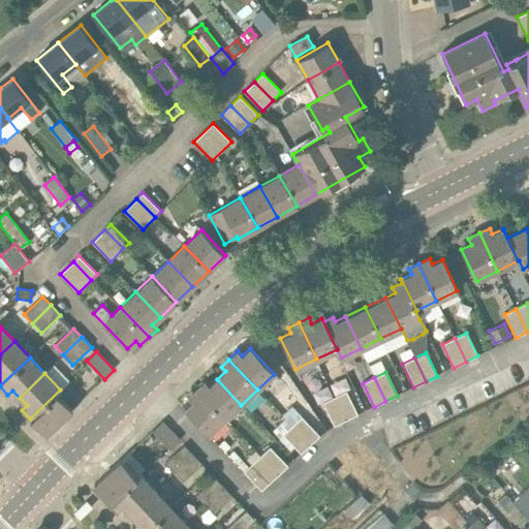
[(241,405),(217,379),(210,385),(206,381),(196,390),(225,419),(241,405)]
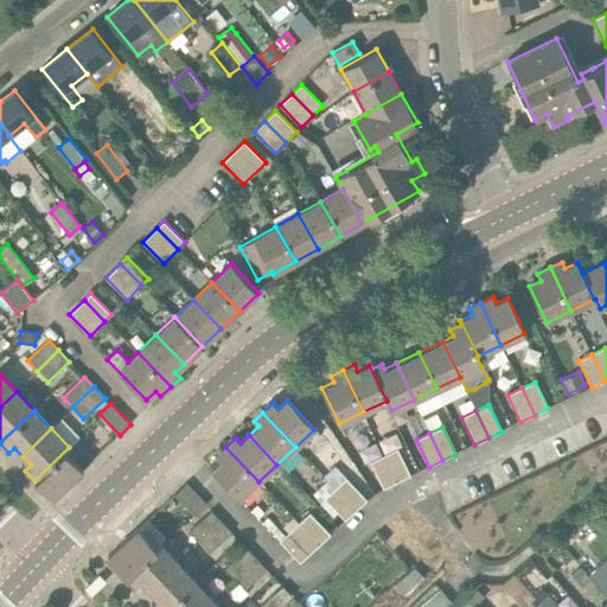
[(70,448),(69,447),(34,480),(53,499),(83,470),(66,452),(70,448)]
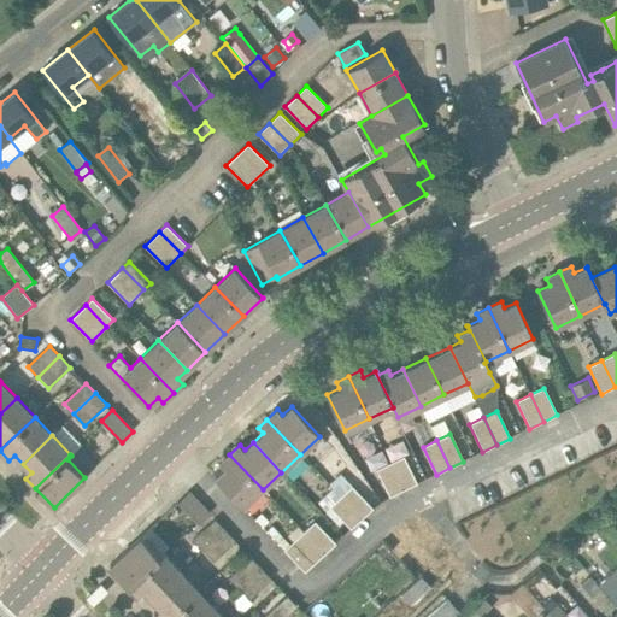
[(263,489),(229,454),(219,463),(224,469),(216,479),(242,507),(263,489)]
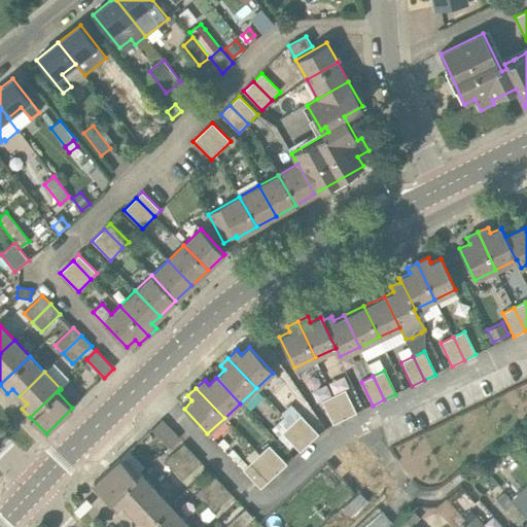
[(332,395),(345,419),(356,414),(345,390),(332,395)]
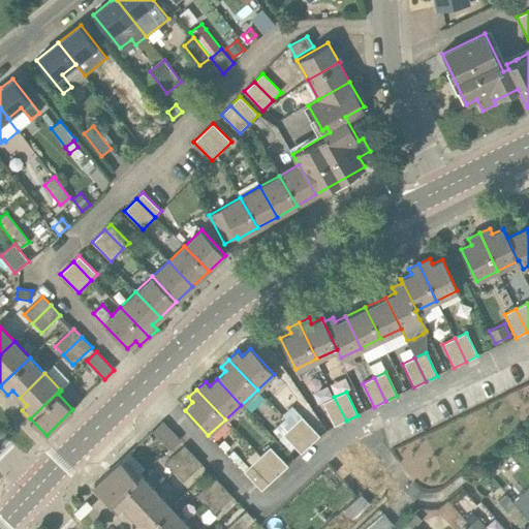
[(346,421),(334,397),(322,403),(334,427),(346,421)]
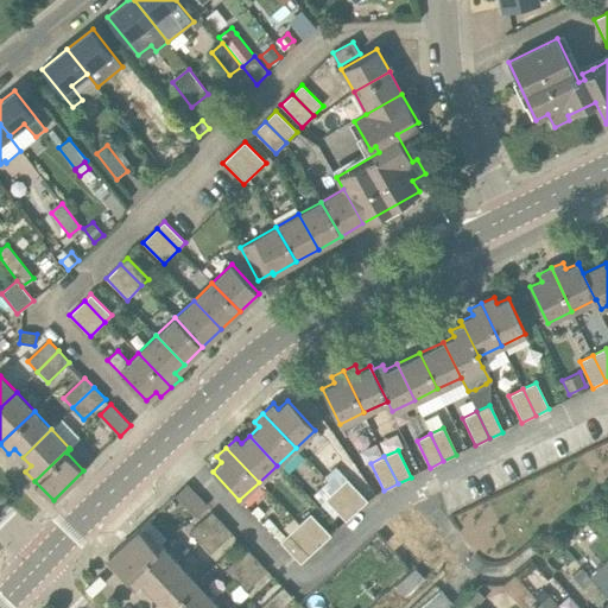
[(336,489),(356,512),(367,501),(347,480),(336,489)]
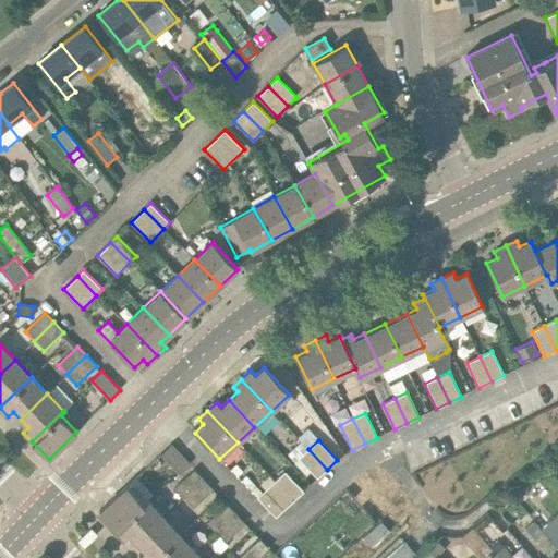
[(180,474),(190,464),(171,445),(161,455),(180,474)]
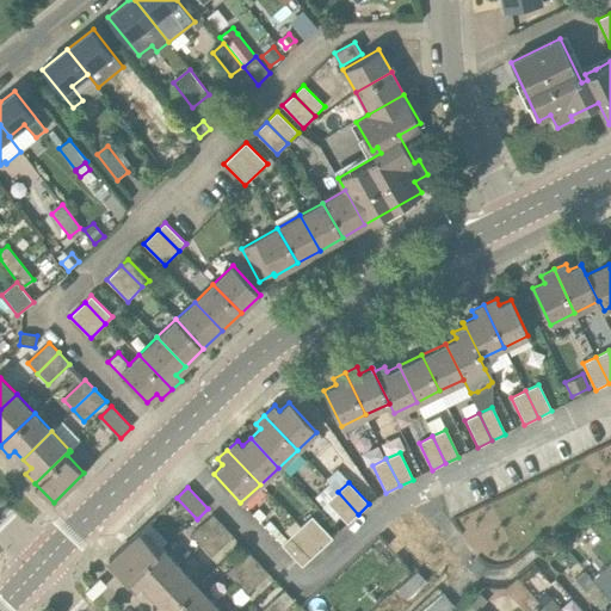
[(358,514),(338,492),(327,503),(347,524),(358,514)]
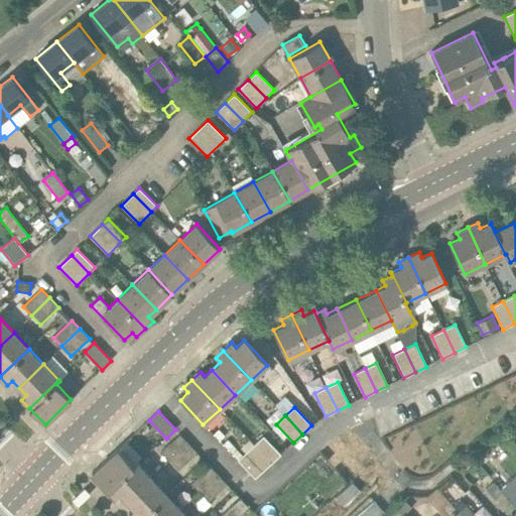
[(169,460),(187,442),(179,434),(162,452),(169,460)]
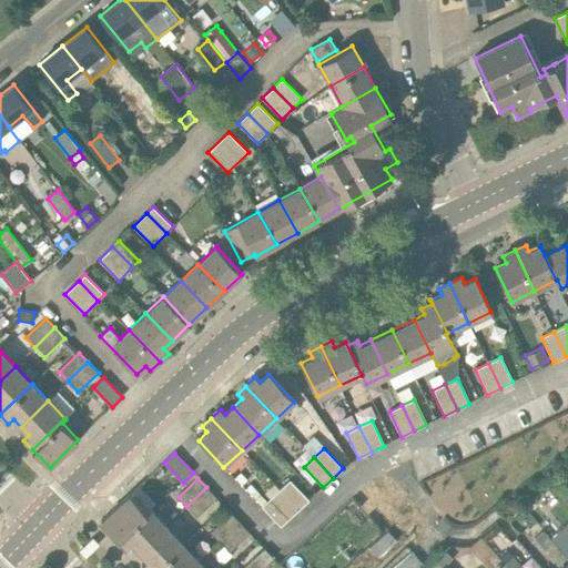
[(281,489),(300,509),(310,500),(290,480),(281,489)]
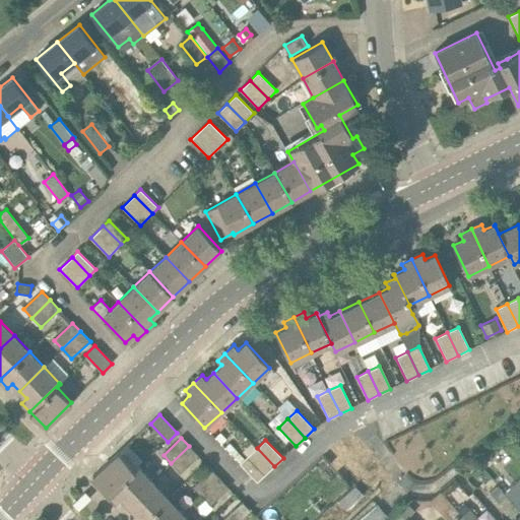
[(274,466),(257,448),(252,442),(242,452),(247,457),(245,459),(230,444),(224,448),(258,482),(274,466)]
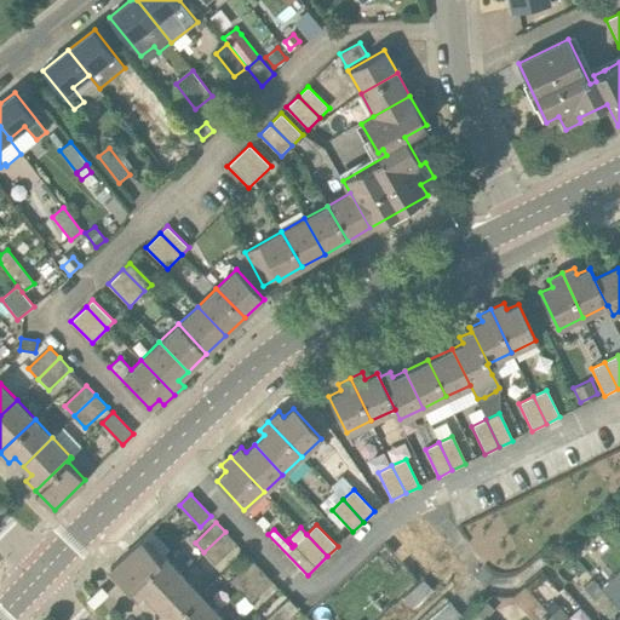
[(225,532),(204,552),(216,564),(236,544),(225,532)]
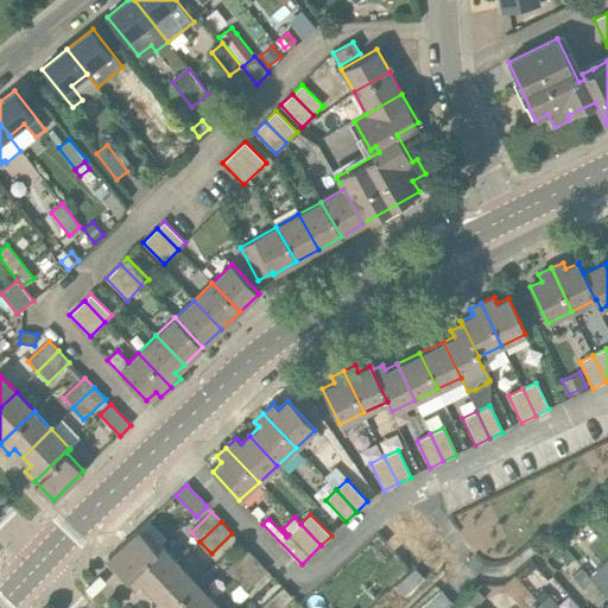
[(108,558),(125,576),(156,548),(139,530),(108,558)]
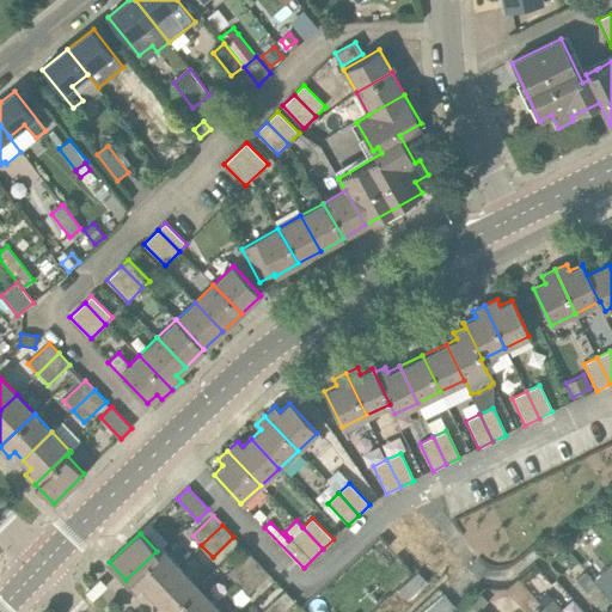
[(157,551),(126,580),(136,591),(142,586),(151,595),(181,567),(161,546),(157,551)]
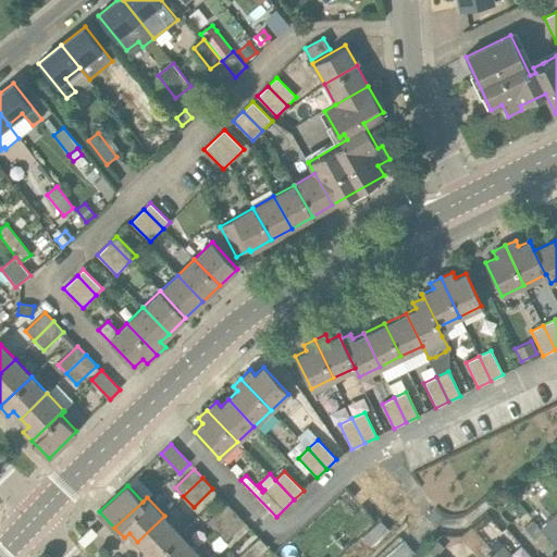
[(215,531),(235,512),(226,503),(207,521),(215,531)]
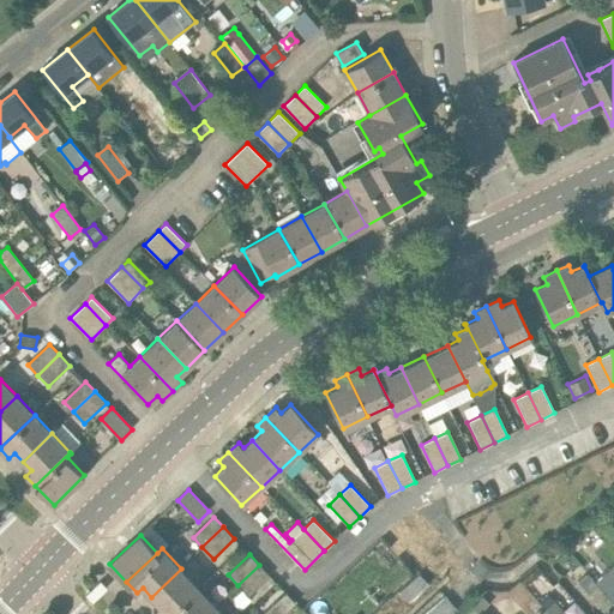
[(613,603),(613,563),(603,573),(594,582),(599,587),(613,603)]
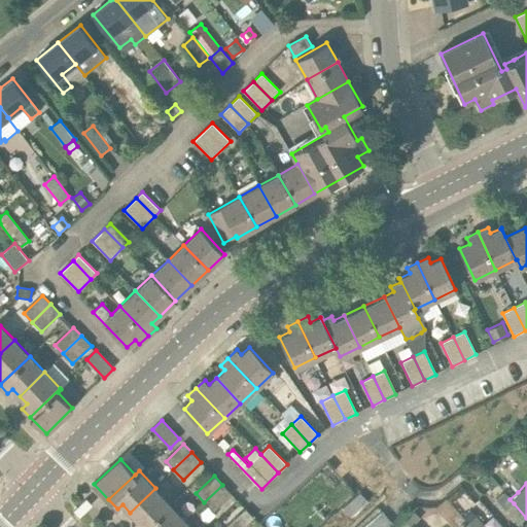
[(232,495),(222,485),(204,502),(213,513),(232,495)]
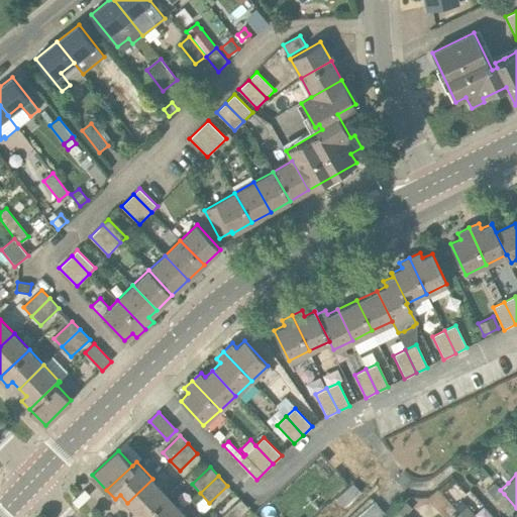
[(152,479),(127,503),(134,510),(129,514),(131,516),(142,516),(167,495),(152,479)]
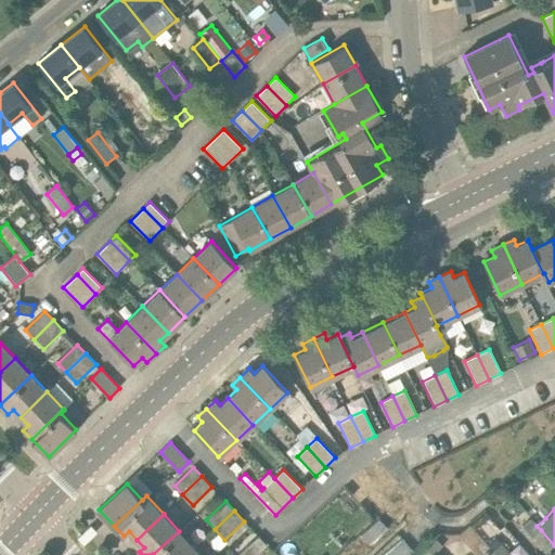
[(537,526),(530,518),(521,526),(532,538),(541,530),(537,526)]
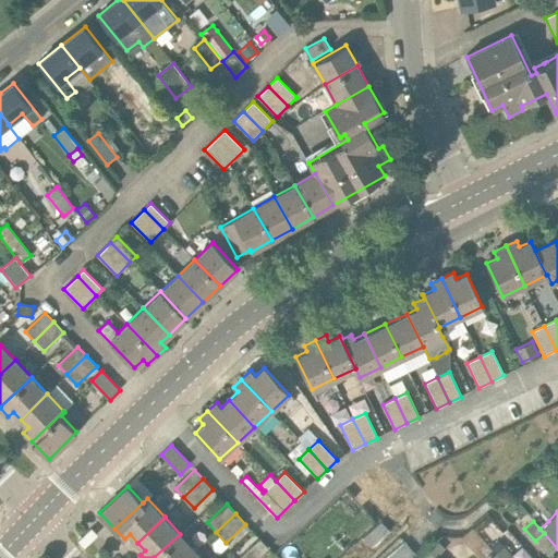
[(385,544),(393,536),(381,522),(363,537),(372,546),(380,538),(385,544)]
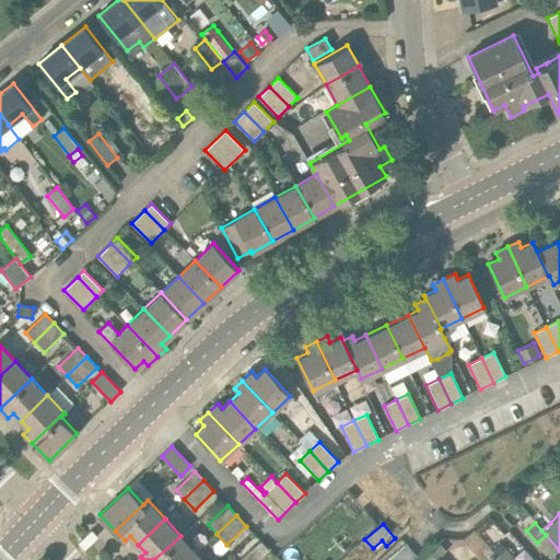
[(181,536),(154,559),(189,559),(197,553),(181,536)]
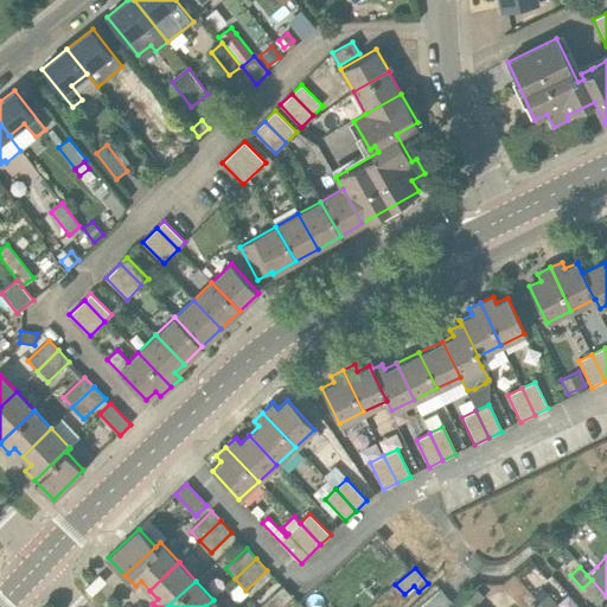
[(262,606),(282,606),(293,598),(282,587),(261,606),(262,606)]
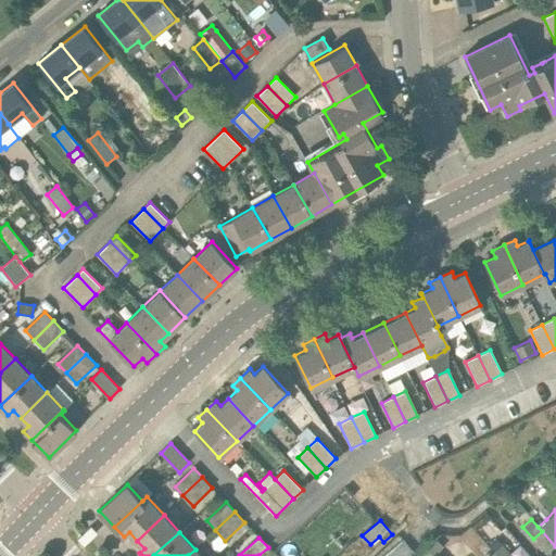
[(495,539),(489,545),(494,552),(495,552),(502,545),(495,539)]
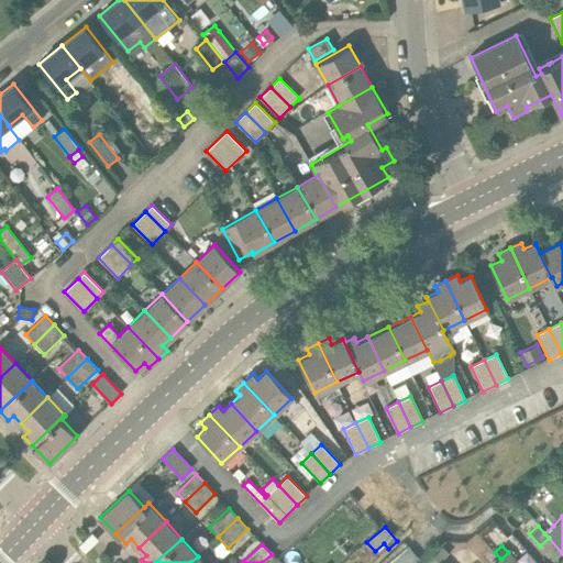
[(416,562),(420,560),(408,547),(390,562),(416,562)]
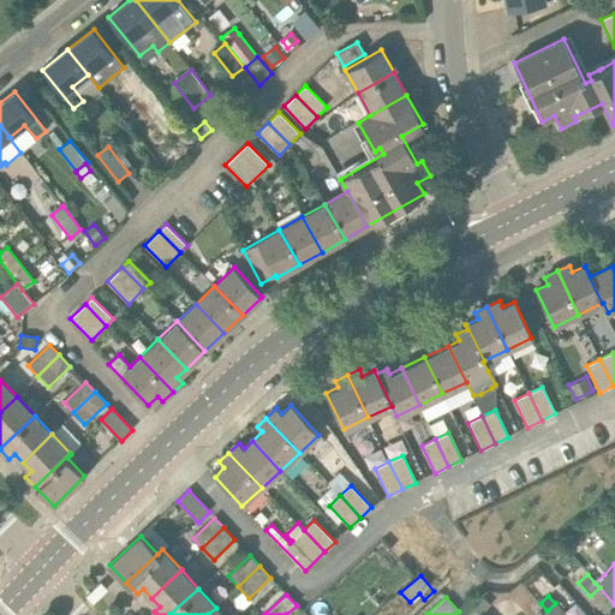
[(479,614),(490,604),(483,597),(472,609),(477,614),(479,614)]
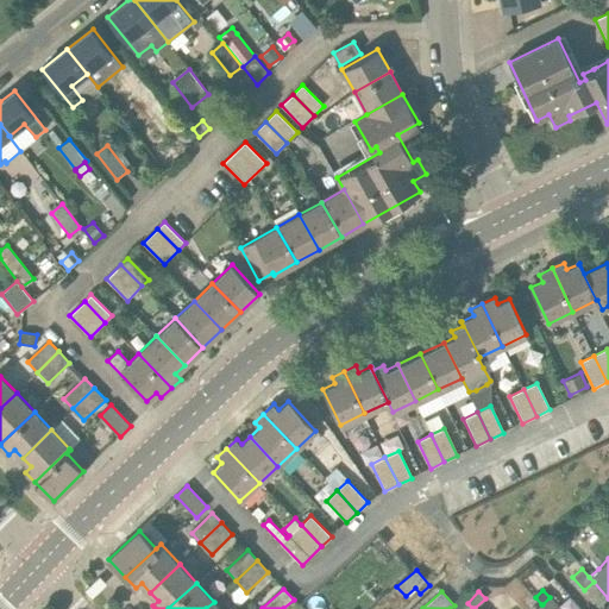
[(560,608),(562,608),(551,596),(550,597),(542,604),(546,608),(560,608)]
